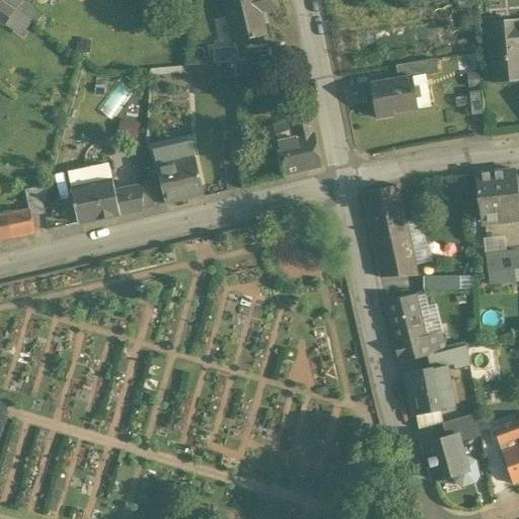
[(0,0),(0,22),(6,26),(15,11),(0,0)]
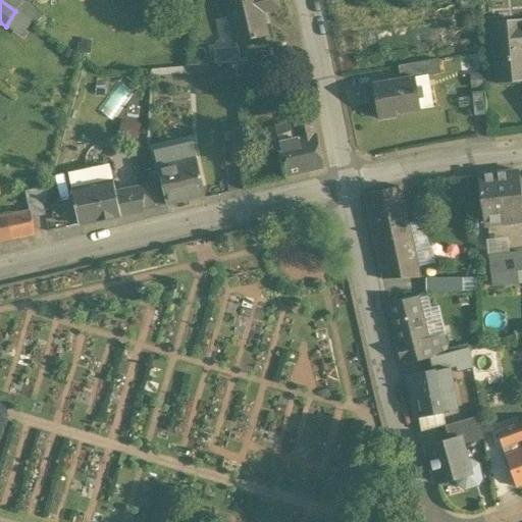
[(0,0),(15,11),(25,0),(0,0)]
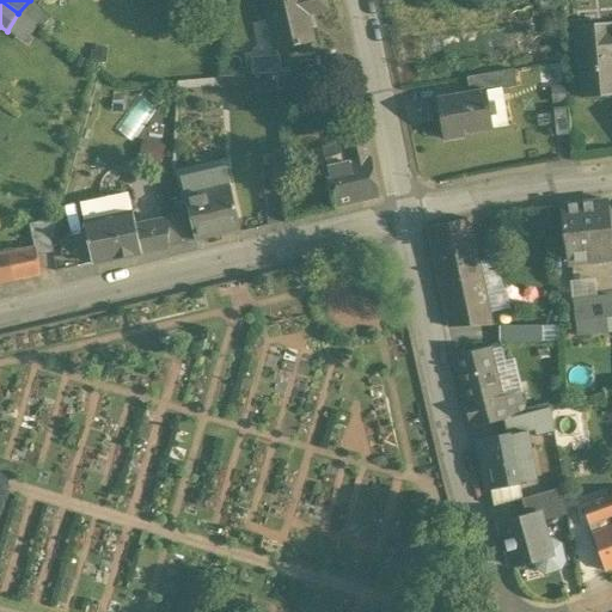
[(34,0),(30,0),(18,13),(42,29),(53,18),(38,5),(34,0)]
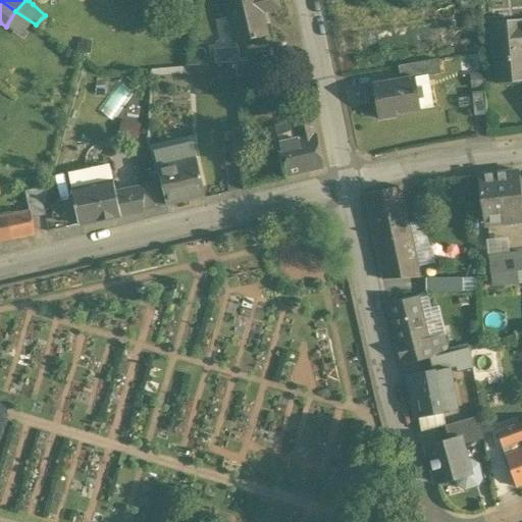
[(223,0),(233,45),(269,37),(264,12),(279,9),(277,0),(223,0)]
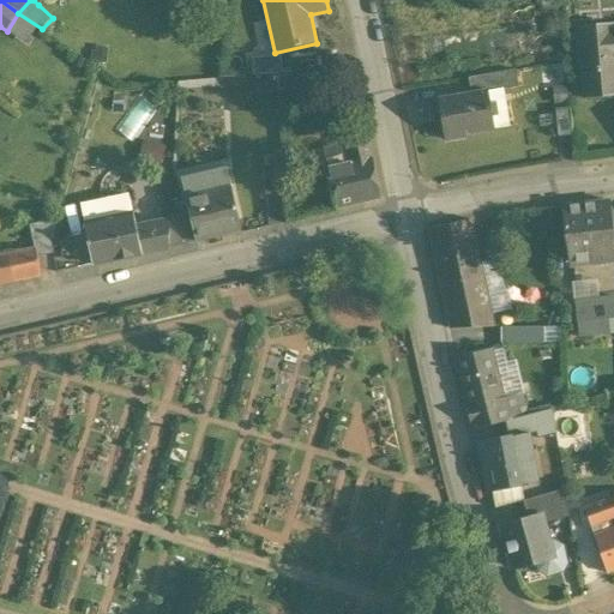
[(30,47),(42,29),(18,13),(7,31),(30,47)]
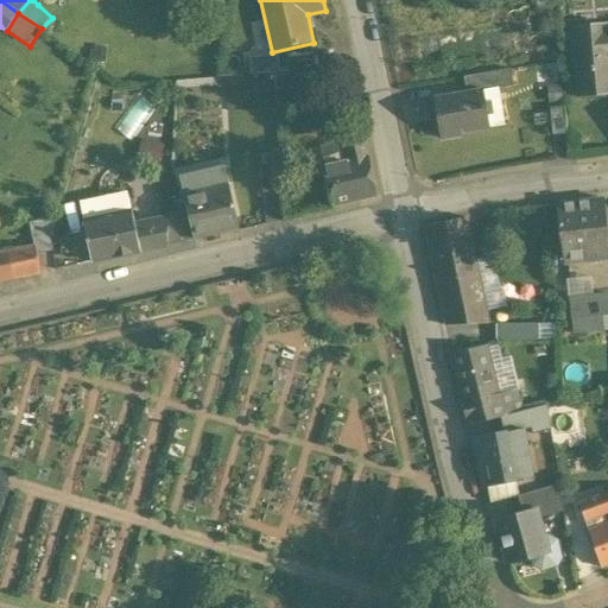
[(607,27),(574,31),(581,97),(607,94),(607,27)]
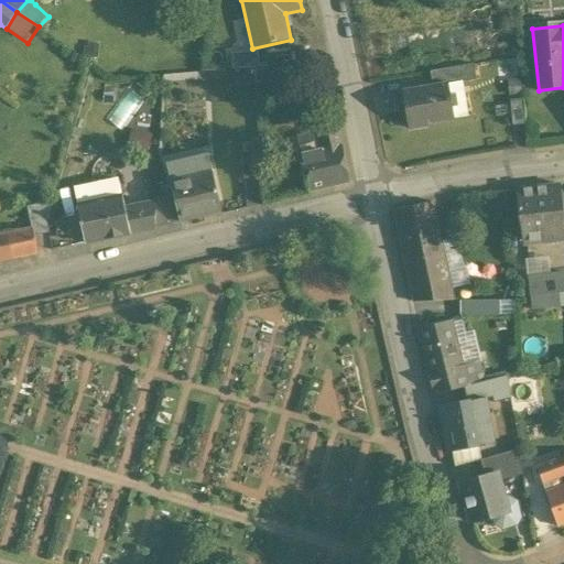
[(258,52),(234,54),(235,68),(256,67),(259,67),(258,52)]
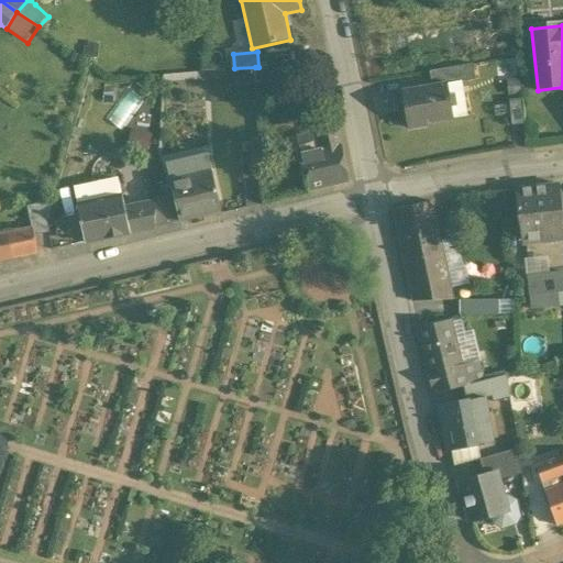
[(473,64),(457,67),(461,83),(475,80),(473,64)]
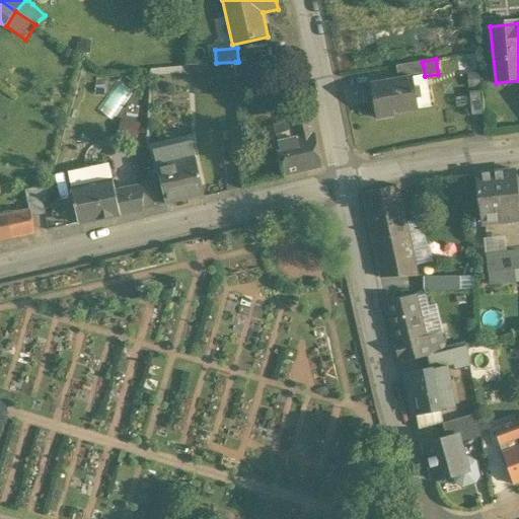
[(238,62),(235,62),(236,76),(260,75),(257,60),(238,62)]
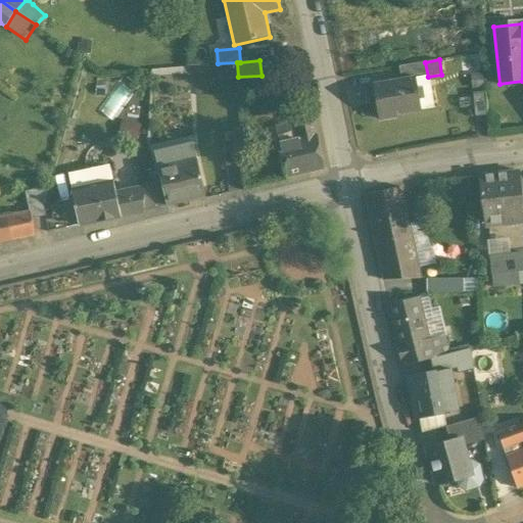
[(425,62),(398,66),(400,80),(413,77),(414,79),(428,77),(425,62)]
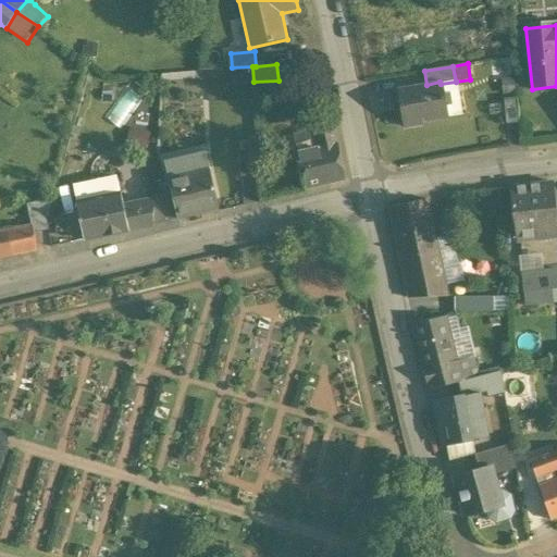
[(426,85),(398,90),(406,127),(421,124),(420,122),(447,116),(441,84),(440,82),(426,85)]
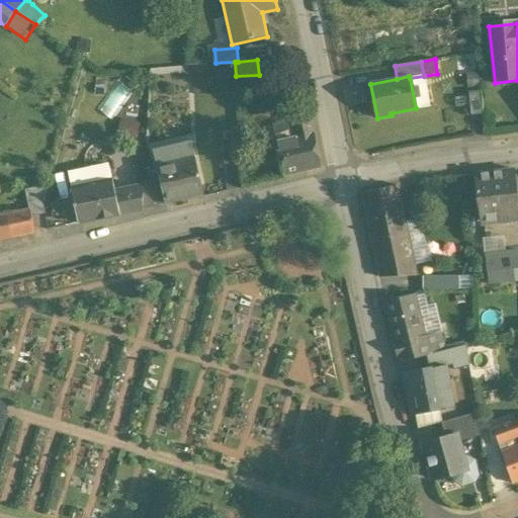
[(424,76),(410,78),(416,108),(430,105),(424,76)]
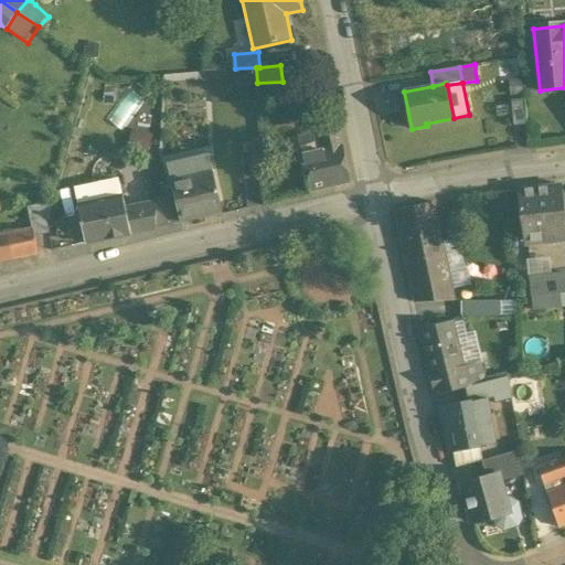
[(131,89),(109,119),(121,128),(144,98),(131,89)]
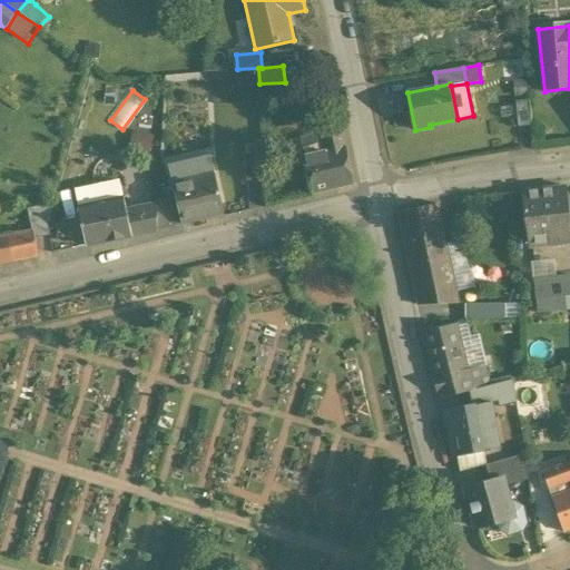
[(529,94),(516,95),(518,120),(531,119),(529,94)]
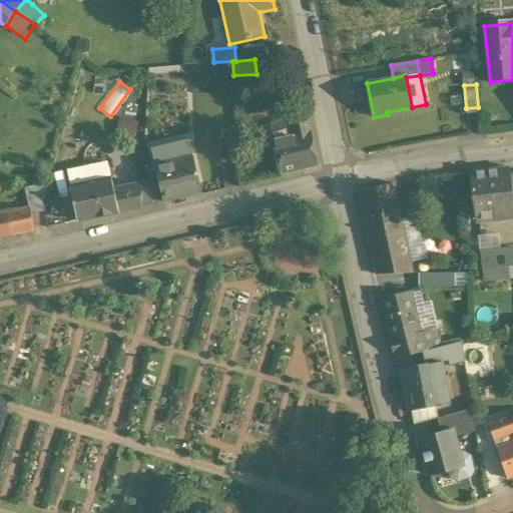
[(306,107),(288,110),(289,115),(294,137),(312,133),(306,107)]
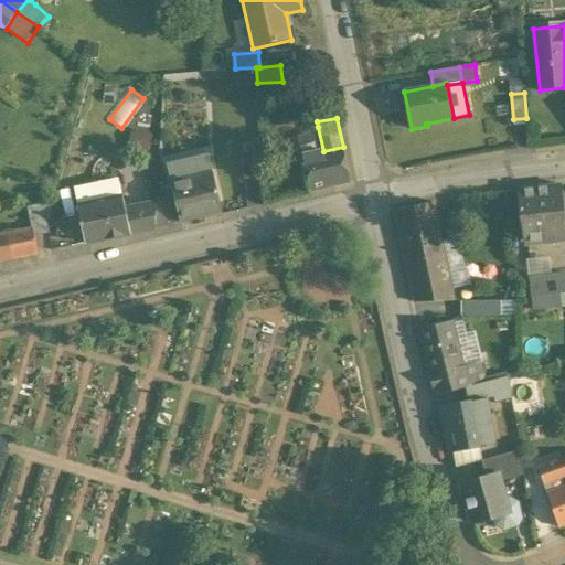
[(299,131),(302,148),(316,146),(317,152),(323,151),(318,127),(299,131)]
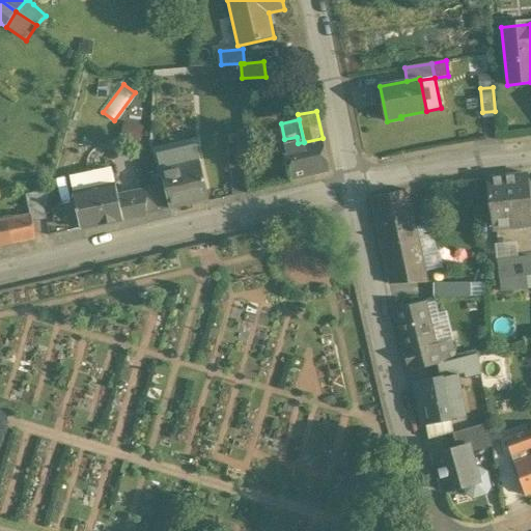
[(145,131),(127,128),(124,141),(142,144),(145,131)]
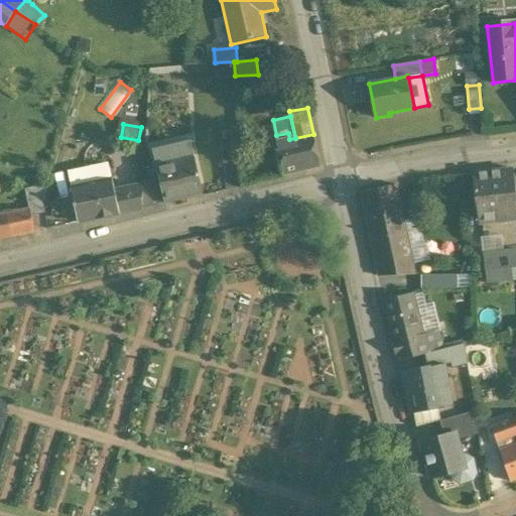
[(295,138),(289,139),(288,133),(276,135),(277,142),(276,142),(284,175),(320,166),(313,134),(295,138)]
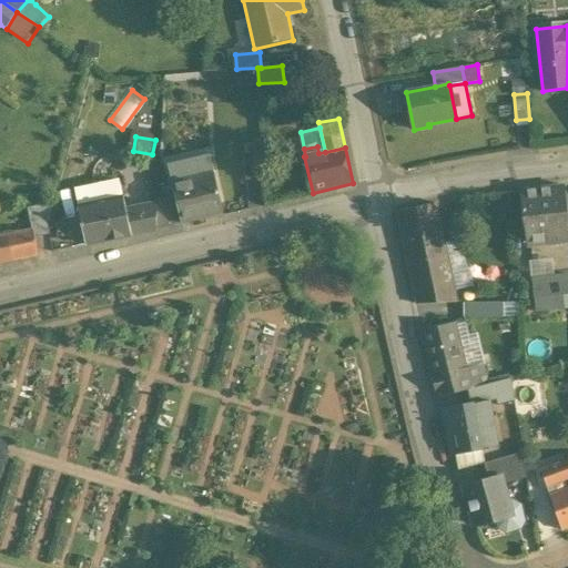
[(210,156),(169,166),(182,223),(198,220),(208,217),(223,213),(210,156)]
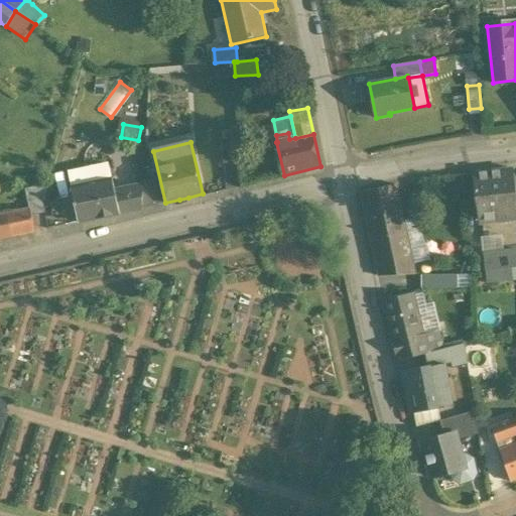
[(110,163),(70,171),(74,189),(114,180),(110,163)]
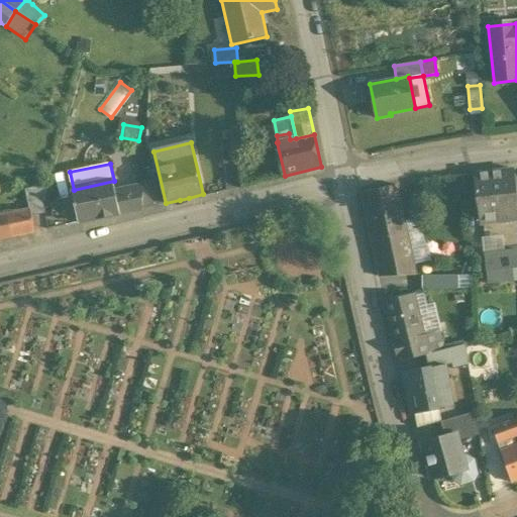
[(516,198),(514,170),(475,175),(478,206),(480,222),(516,217),(516,202),(516,201),(516,198)]
